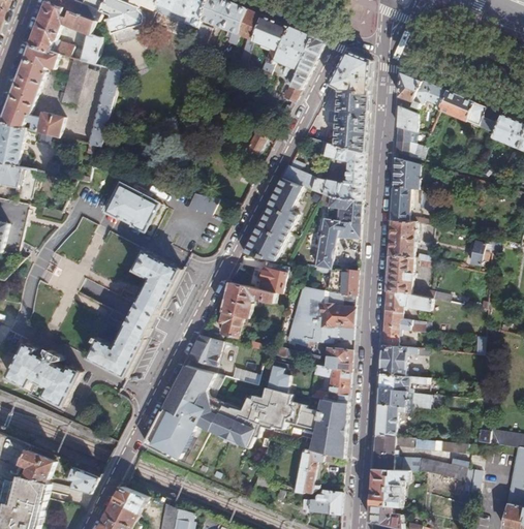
[(47,0),(45,1),(76,13),(80,3),(71,0),(47,0)]
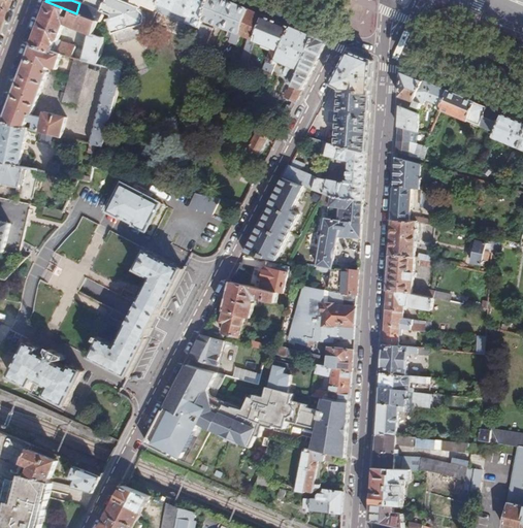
[(139,29),(145,30),(155,9),(197,27),(198,24),(199,20),(205,0),(80,0),(79,3),(76,13),(95,21),(100,9),(108,12),(109,17),(106,18),(107,22),(105,23),(107,31),(110,29),(111,33),(128,28),(129,29),(132,31),(139,29)]
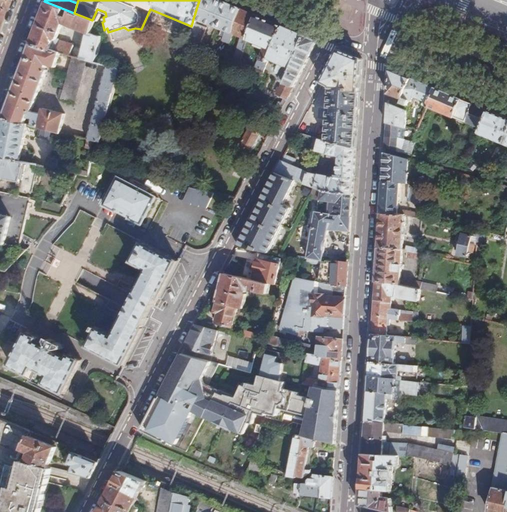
[(238,9),(216,0),(199,0),(193,19),(221,30),(218,42),(226,44),(230,33),(238,9)]
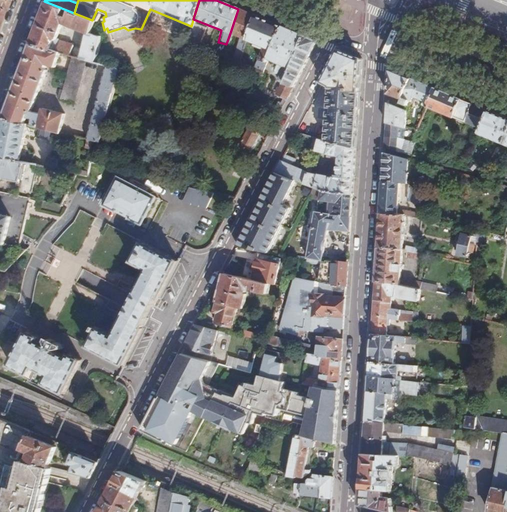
[(44,1),(28,44),(59,52),(65,54),(68,44),(58,41),(56,40),(54,38),(59,23),(83,32),(76,57),(84,59),(92,62),(98,36),(89,33),(92,20),(74,13),(44,1)]
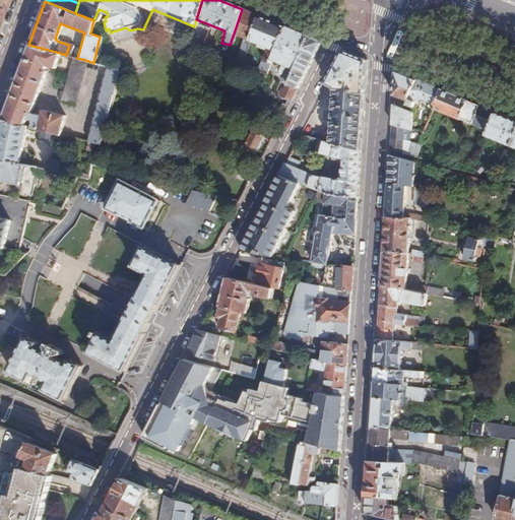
[(256,15),(242,9),(234,34),(241,38),(233,63),(239,66),(246,43),(256,15)]
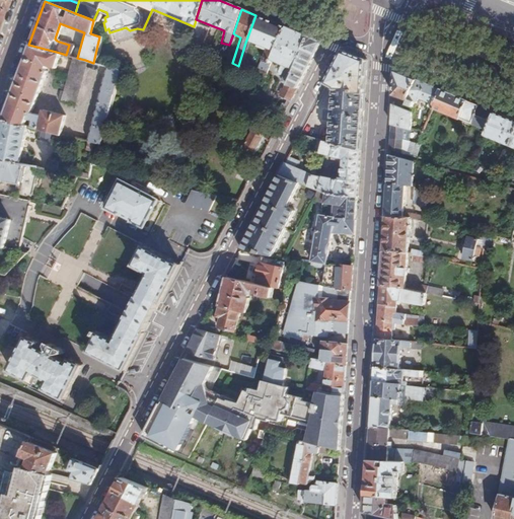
[(283,26),(255,15),(245,43),(253,47),(252,50),(263,55),(254,74),(261,77),(269,58),(283,26)]
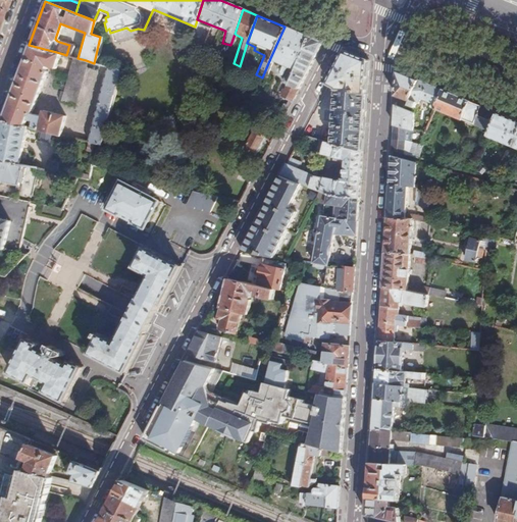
[(195,27),(190,43),(200,47),(206,28),(196,23),(195,27)]
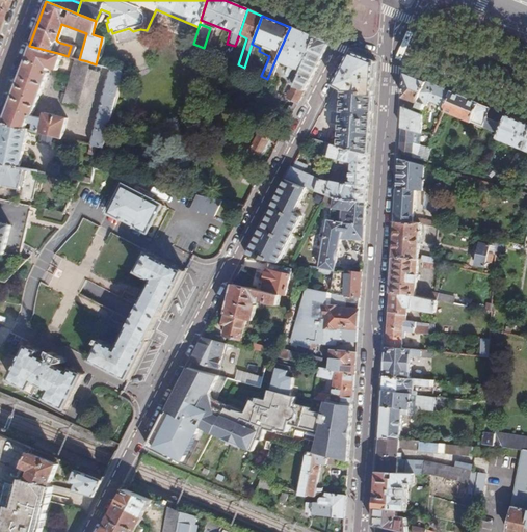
[(284,98),(294,102),(301,89),(293,85),(313,36),(290,27),(275,59),(292,67),(286,83),(290,85),(284,98)]
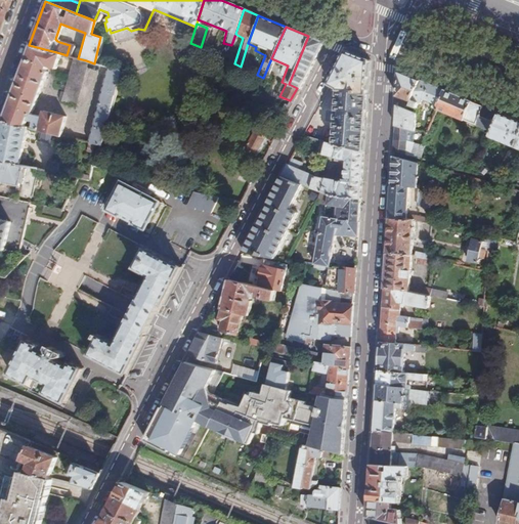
[(321,41),(308,36),(289,84),(297,88),(321,41)]
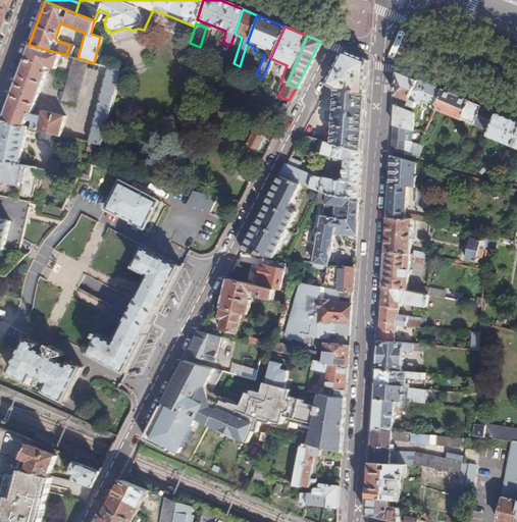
[(29,45),(11,90),(37,96),(46,72),(44,71),(46,66),(55,70),(60,53),(29,45)]
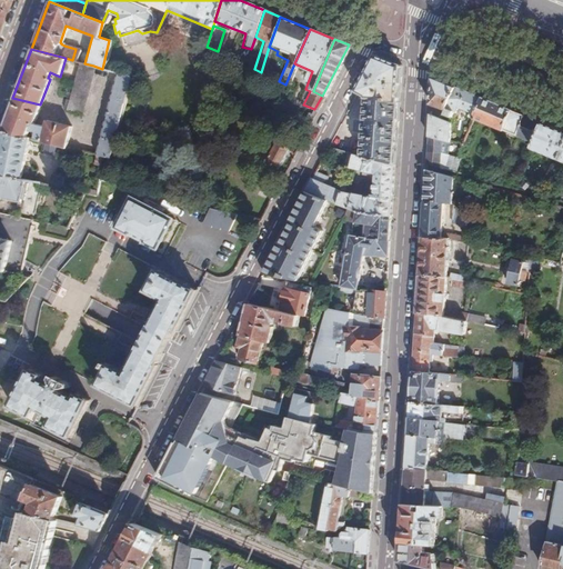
[(370,159),(390,165),(398,65),(373,55),(354,90),(363,95),(360,157),(370,159)]
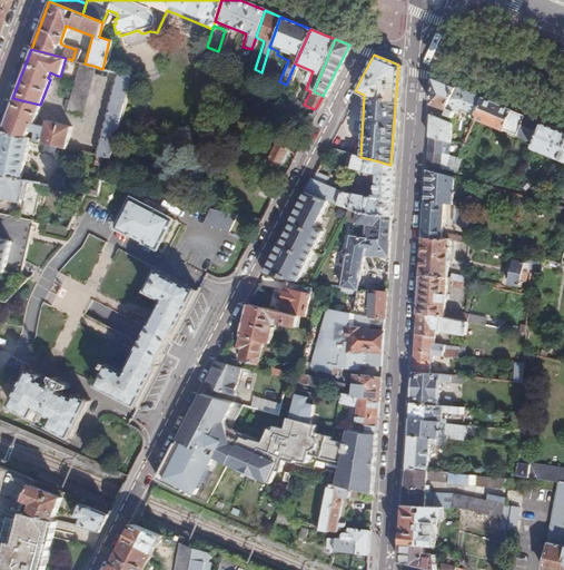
[(85,64),(78,61),(65,111),(80,116),(94,66),(85,64)]
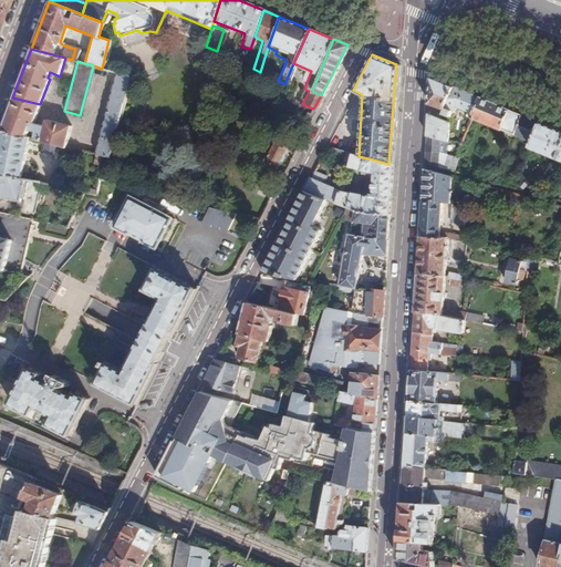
[(106,158),(127,75),(116,72),(94,155),(99,156),(106,158)]
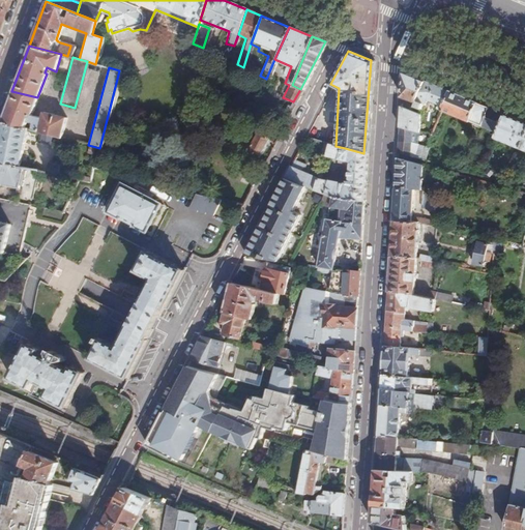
[(414,100),(423,81),(399,71),(397,101),(412,104),(414,106),(419,106),(419,105),(421,105),(421,104),(414,100)]
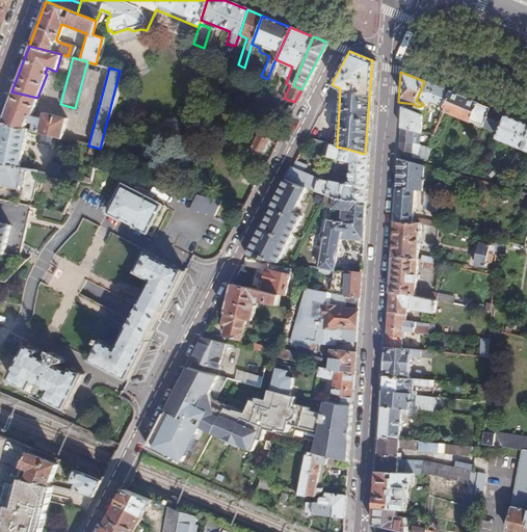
[(425,99),(430,84),(424,81),(416,101),(423,104),(425,99)]
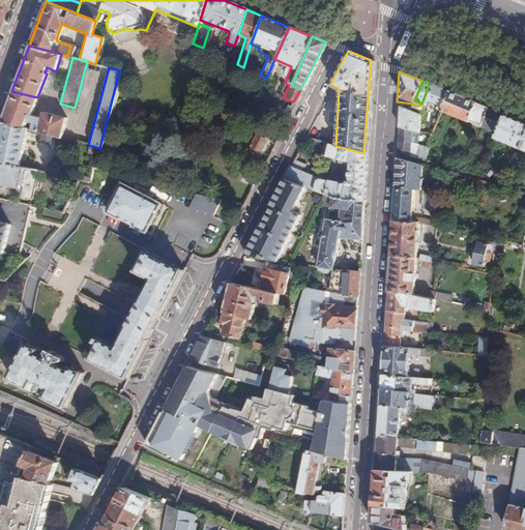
[(445,91),(429,84),(424,98),(439,106),(445,91)]
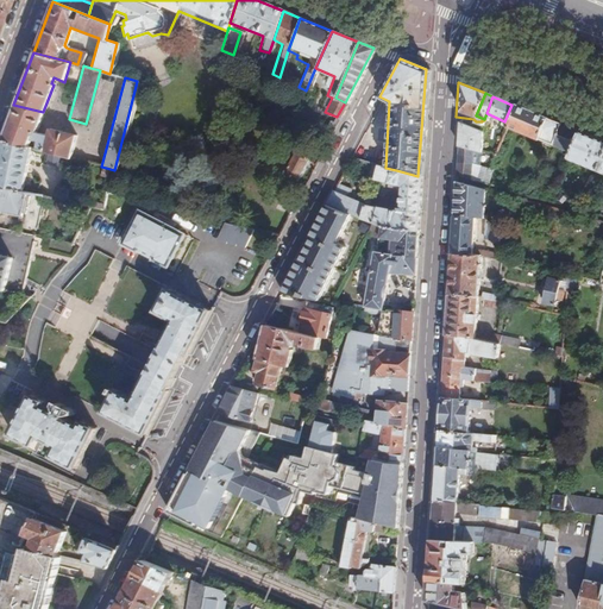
[(43,112),(13,105),(11,112),(41,119),(43,112)]
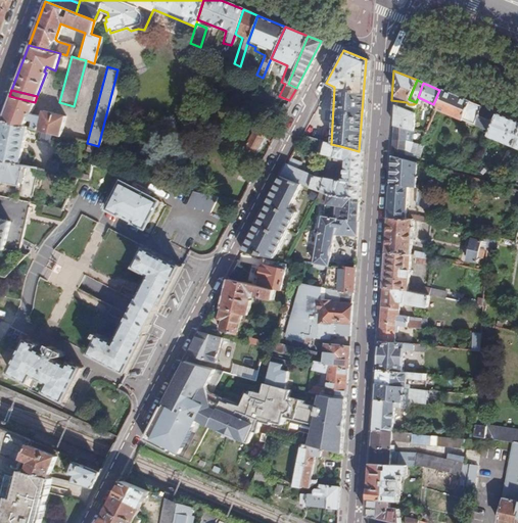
[(496,113),(439,90),(433,104),(432,107),(488,132),(496,113)]
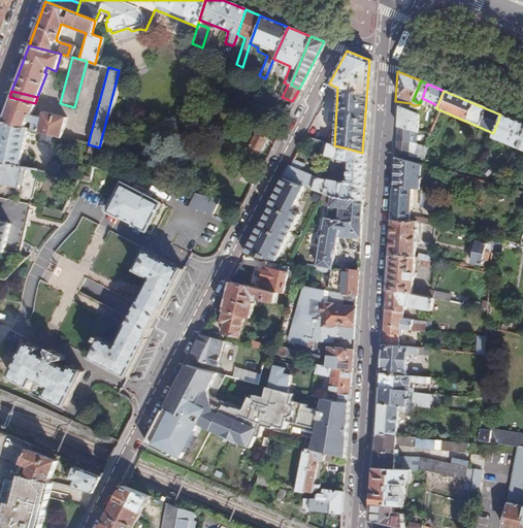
[(9,97),(0,121),(0,124),(24,130),(36,133),(52,136),(58,138),(63,118),(42,113),(41,119),(30,117),(35,103),(9,97)]
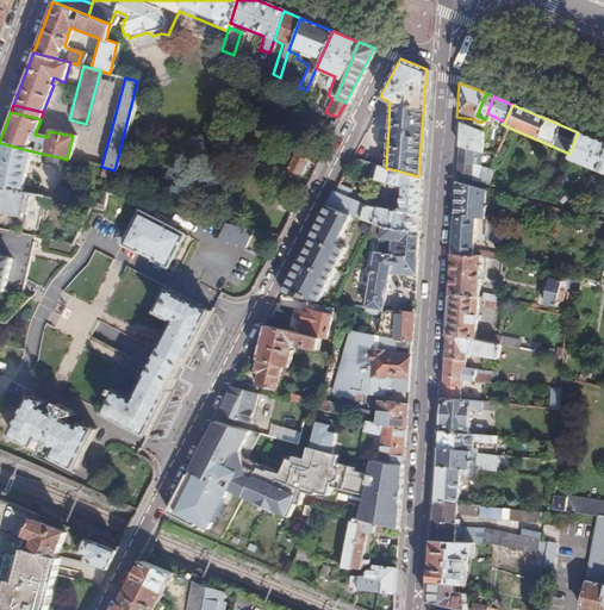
[(456,123),(454,154),(474,159),(477,159),(478,151),(479,153),(480,132),(456,123)]
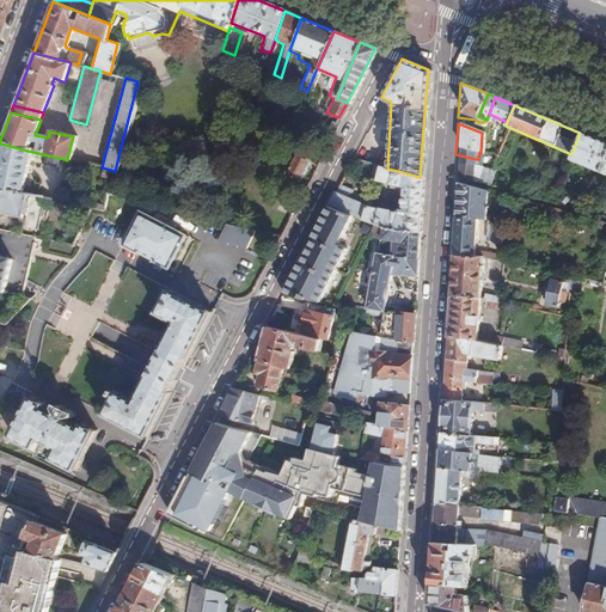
[(605,142),(580,133),(571,154),(569,159),(605,173),(605,142)]
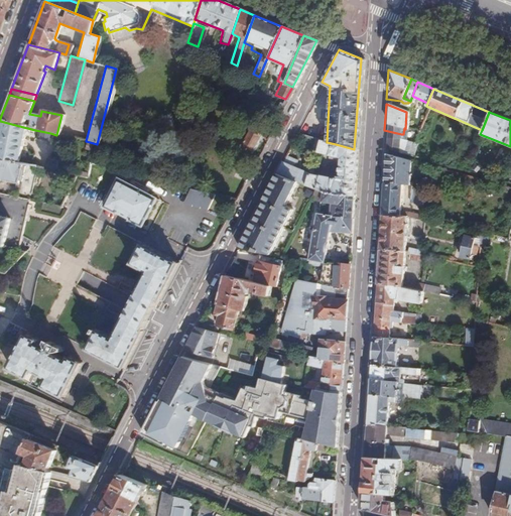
[(0,159),(10,162),(23,127),(0,121),(0,159)]
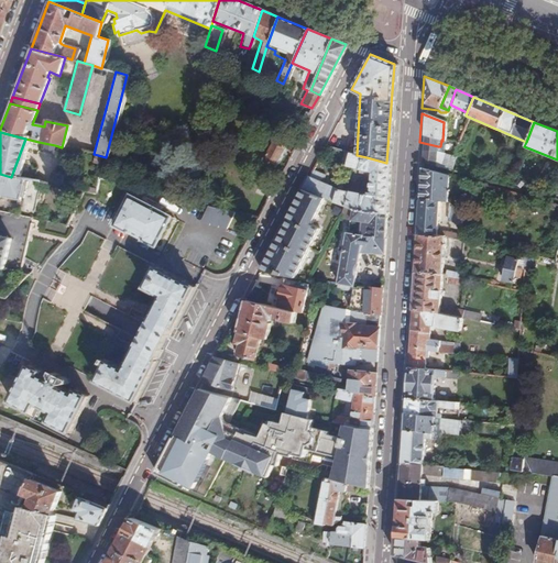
[(259,163),(271,169),(283,148),(273,136),(270,143),(259,163)]
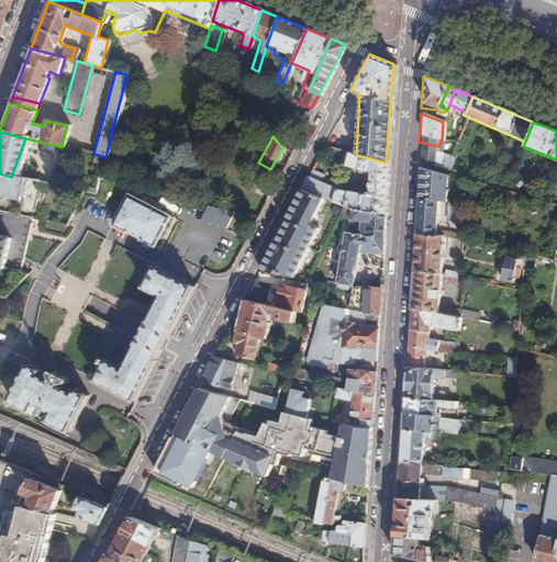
[(55,145),(39,142),(37,149),(53,153),(55,145)]
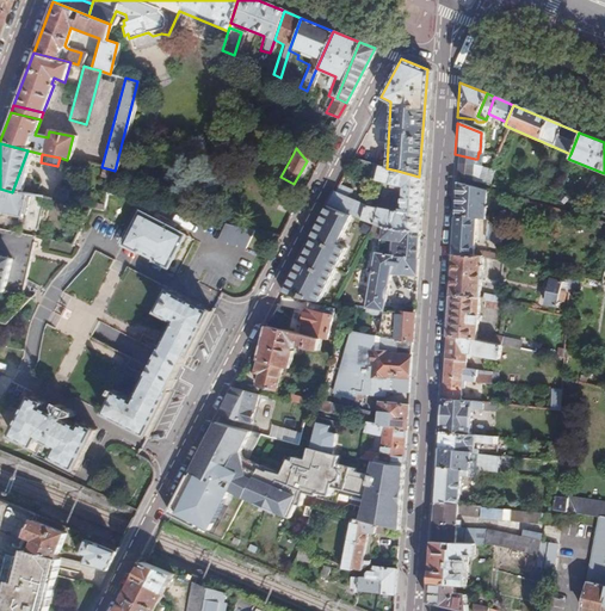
[(475,159),(455,154),(454,176),(474,181),(477,166),(474,165),(475,159)]
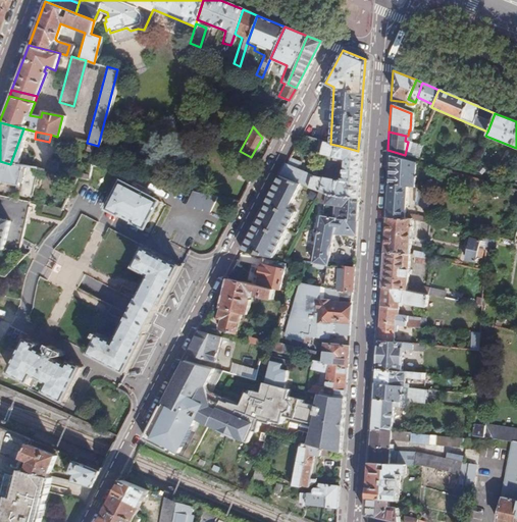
[(324,193),(355,197),(358,151),(340,146),(330,144),(322,142),(316,140),(313,153),(339,159),(338,162),(343,163),(342,178),(339,178),(338,181),(310,177),(307,188),(324,193)]
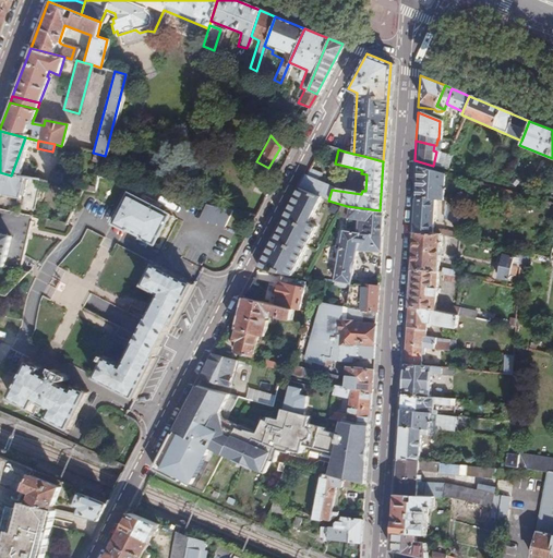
[(436,152),(433,166),(442,168),(445,154),(436,152)]
